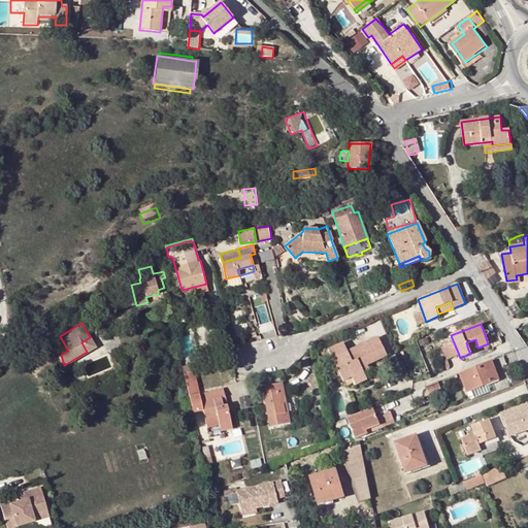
[(90,337),(81,342),(87,352),(95,347),(90,337)]
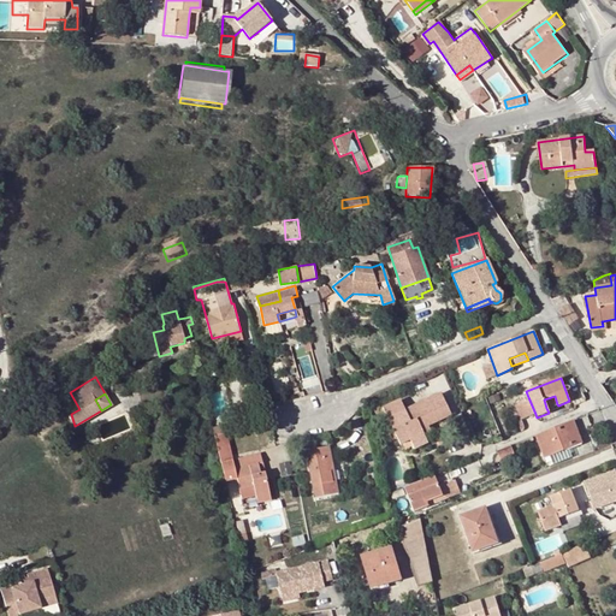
[(384,407),(398,439),(408,436),(422,430),(422,428),(451,415),(442,394),(406,410),(401,400),(384,407)]
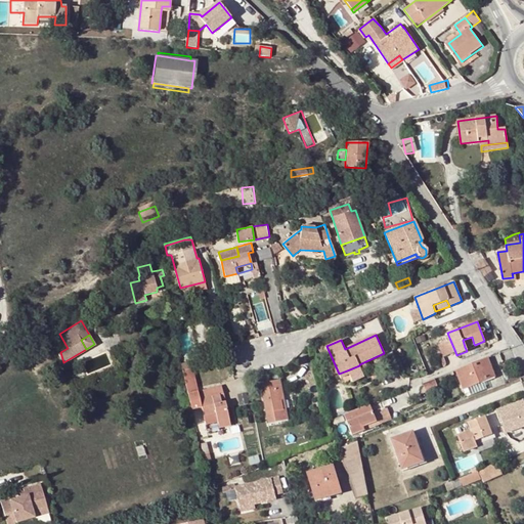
[(463,340),(465,347),(474,344),(472,337),(463,340)]
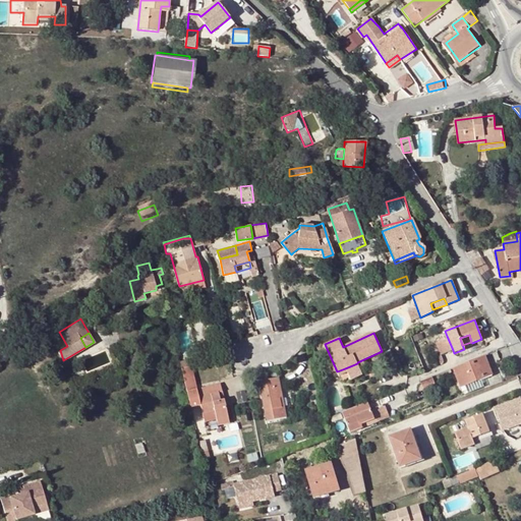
[(447,336),(436,341),(441,355),(453,350),(447,336)]
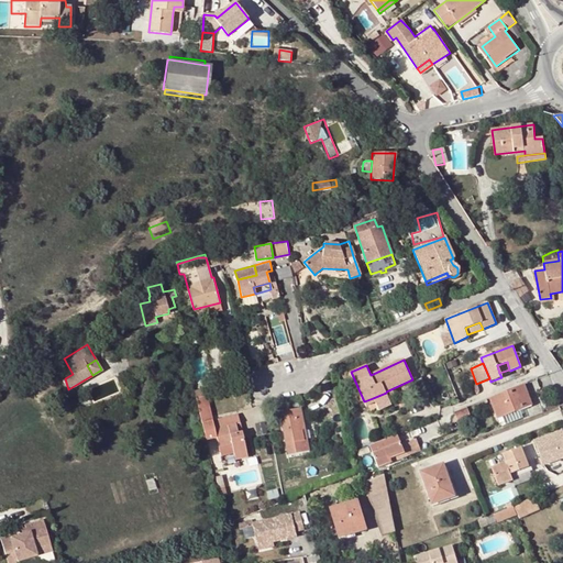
[(498,418),(531,405),(523,384),(489,398),(498,418)]
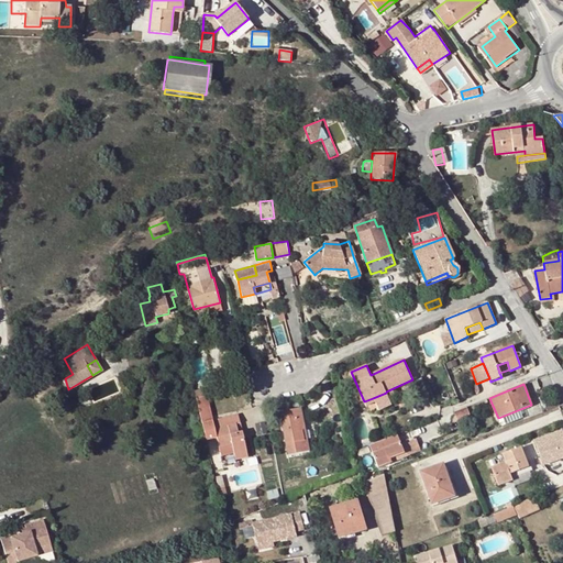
[(392,405),(388,397),(386,393),(373,398),(364,401),(366,406),(375,403),(379,410),(392,405)]
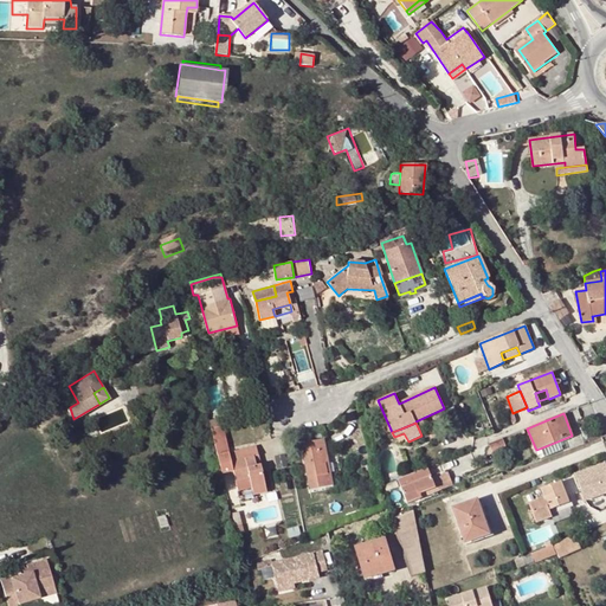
[(520,431),(505,437),(508,442),(522,436),(520,431)]
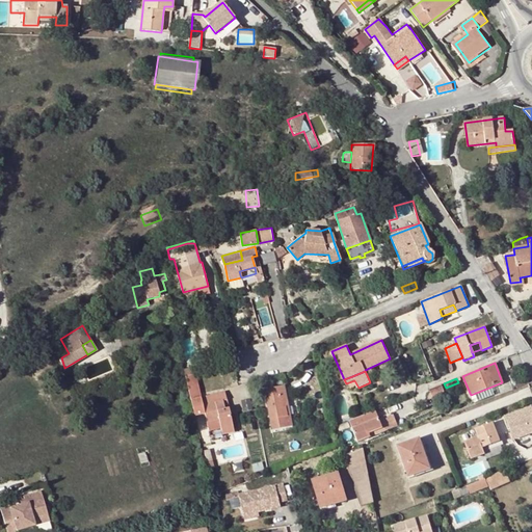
[(441,384),(436,387),(429,390),(431,396),(433,395),(444,391),(441,384)]
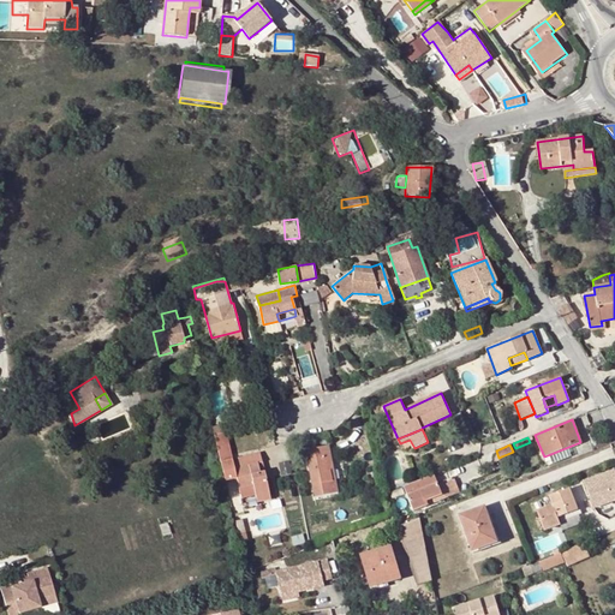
[(330,472),(334,471),(329,447),(305,452),(315,497),(338,493),(335,481),(333,481),(330,472)]
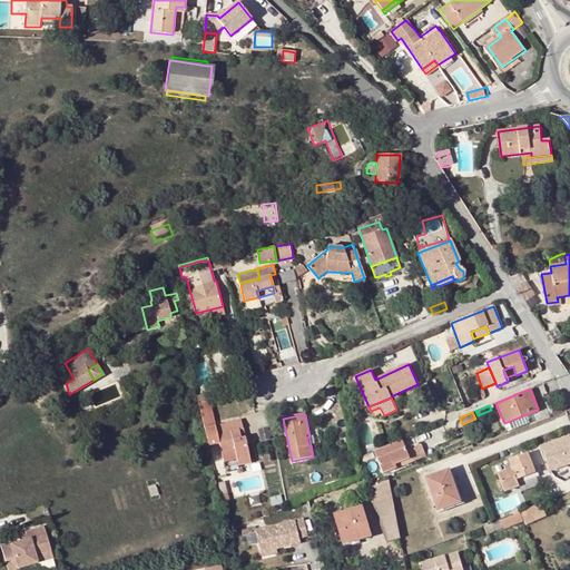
[(241,420),(216,425),(204,429),(208,445),(219,443),(224,462),(236,459),(238,465),(251,463),(245,438),(241,439),(239,431),(243,430),(241,420)]
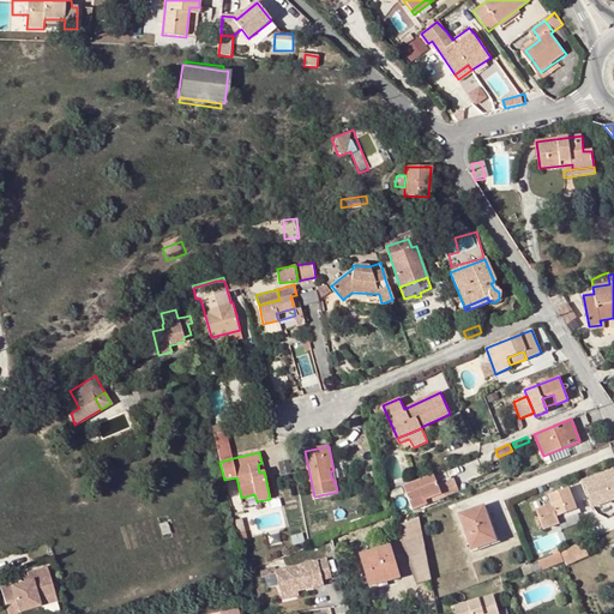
[(613,469),(584,481),(594,507),(613,500),(613,469)]
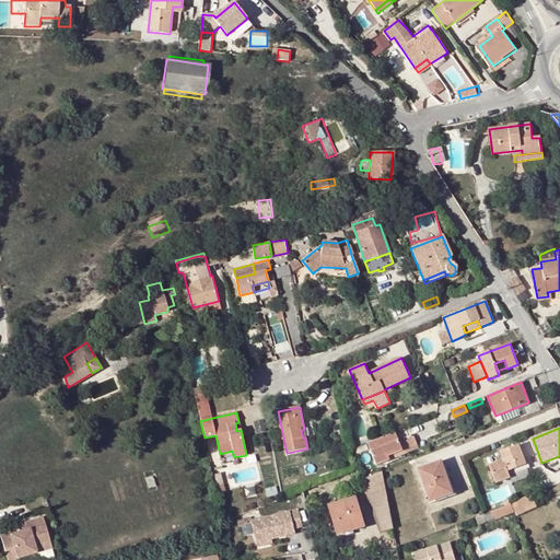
[(395,432),(368,443),(375,464),(388,458),(387,456),(391,454),(403,450),(395,432)]
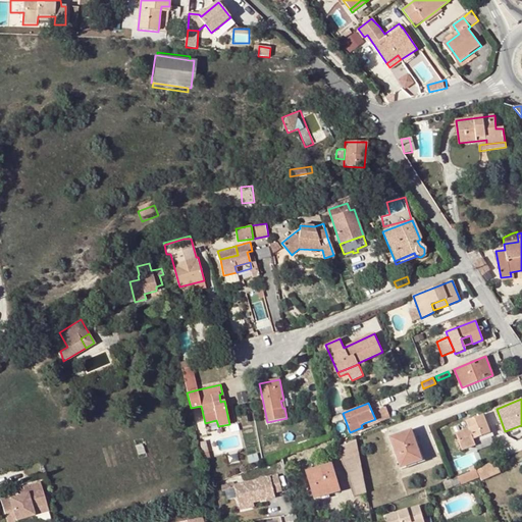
[(456,434),(462,450),(475,446),(475,444),(473,439),(489,432),(483,415),(466,421),(469,429),(456,434)]
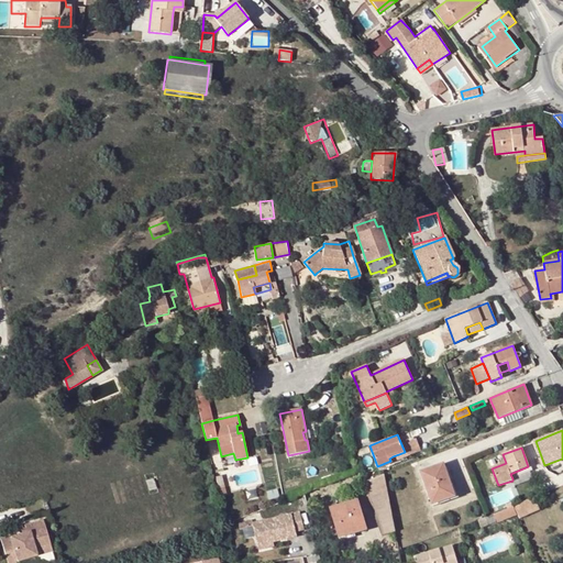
[(443,464),(420,472),(432,506),(444,501),(444,500),(442,497),(454,493),(443,464)]
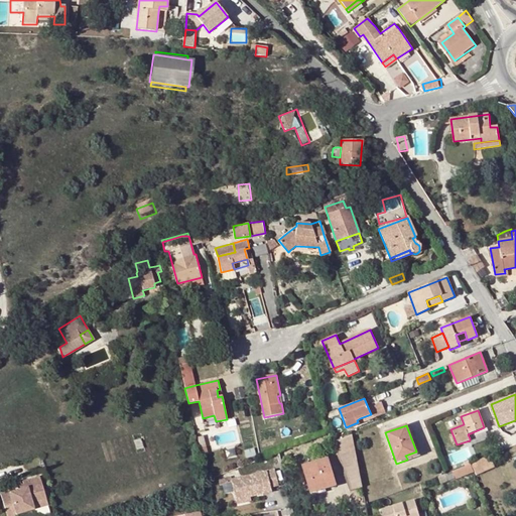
[(470,438),(486,432),(484,427),(468,434),(470,438)]
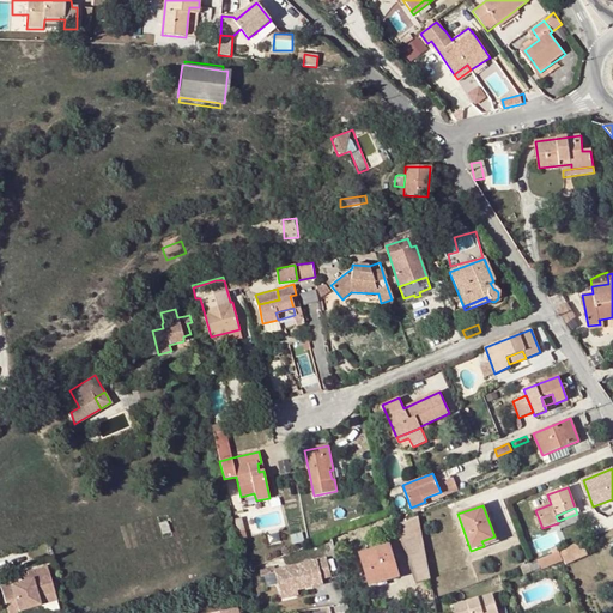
[(419,516),(405,522),(417,583),(431,578),(426,559),(420,527),(419,516)]
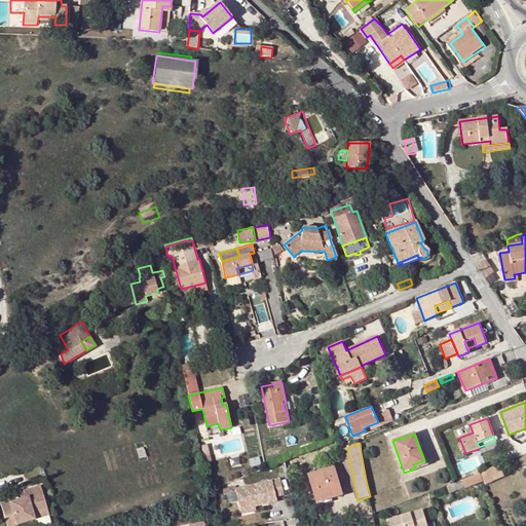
[(518,472),(525,468),(524,466),(525,465),(525,458),(515,462),(518,472)]
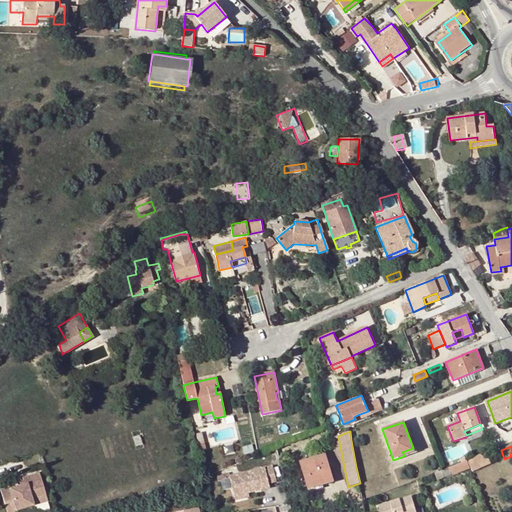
[(486,452),(467,460),(470,467),(472,472),(491,464),(486,452)]
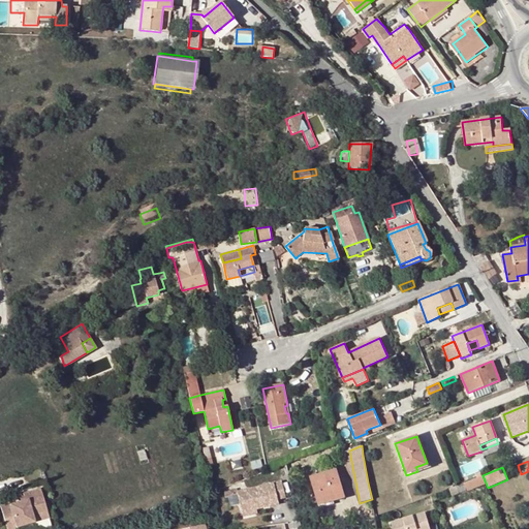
[(309,477),(316,502),(332,498),(333,501),(344,497),(336,470),(309,477)]
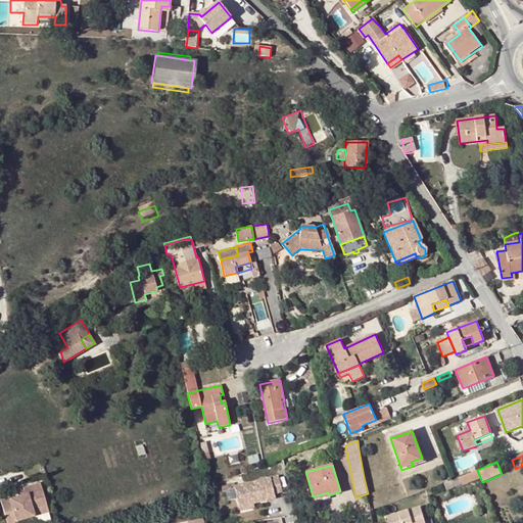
[(446,489),(480,477),(477,470),(450,480),(444,482),(446,489)]
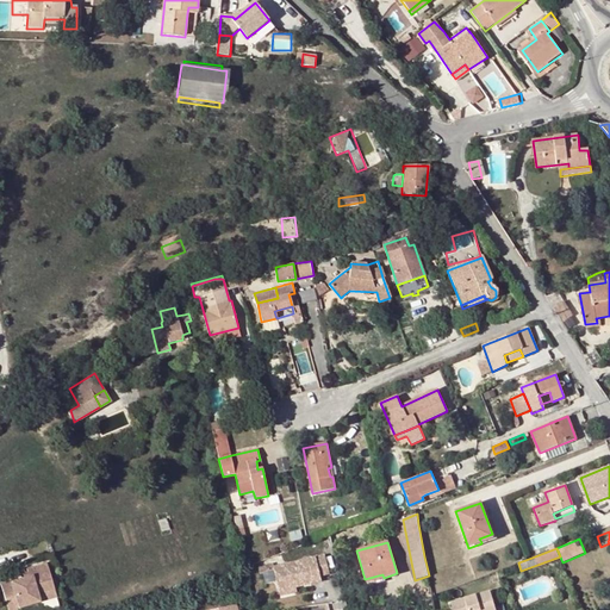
[(274,571),(279,591),(297,586),(322,580),(321,576),(329,573),(325,555),(274,567),(274,571)]
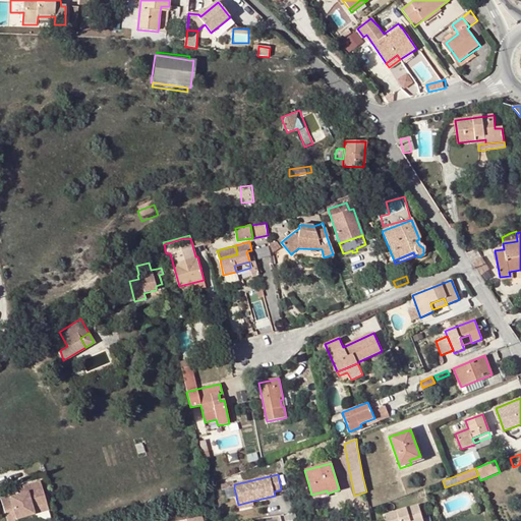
[(39,479),(23,484),(24,487),(26,495),(22,496),(12,499),(11,498),(2,501),(7,520),(13,520),(16,520),(15,518),(33,513),(31,507),(45,502),(39,479)]
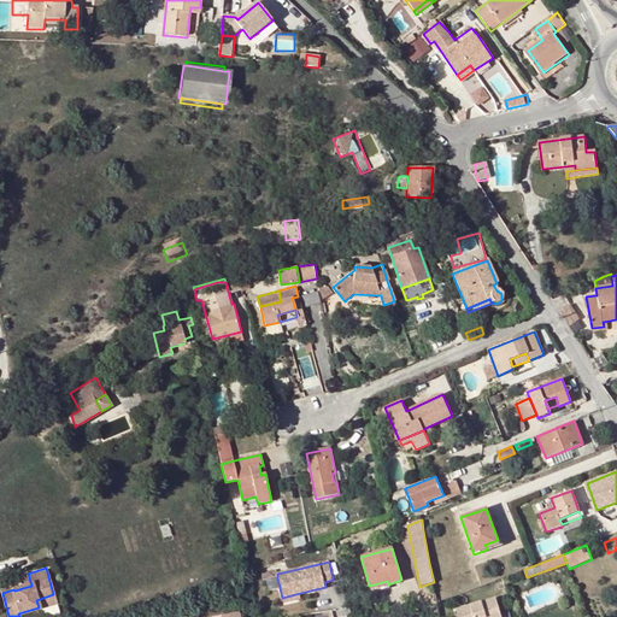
[(276,570),(260,574),(263,581),(277,577),(277,574),(276,570)]
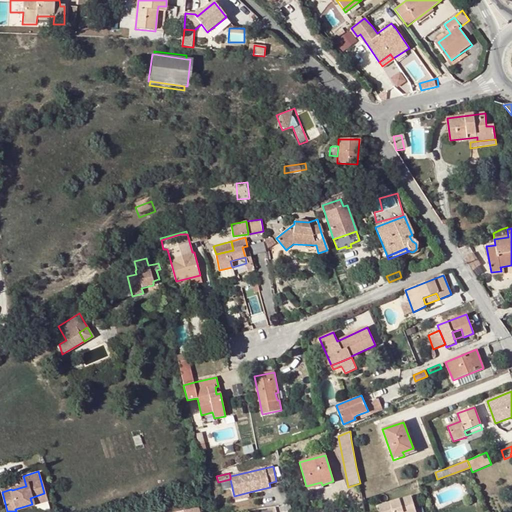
[(415,511),(411,496),(379,506),(380,511),(415,511)]
